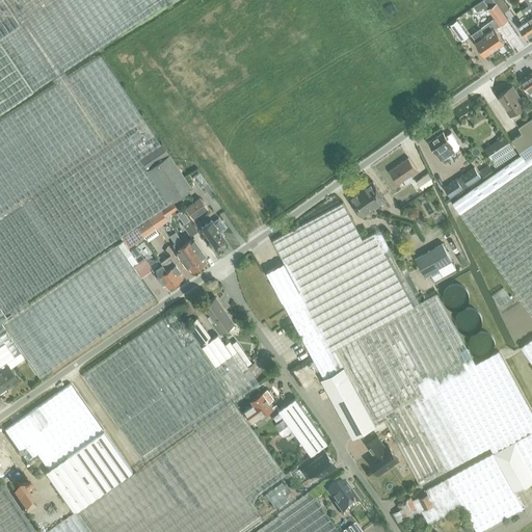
[(0,0),(0,112),(52,78),(63,71),(169,0),(0,0)]
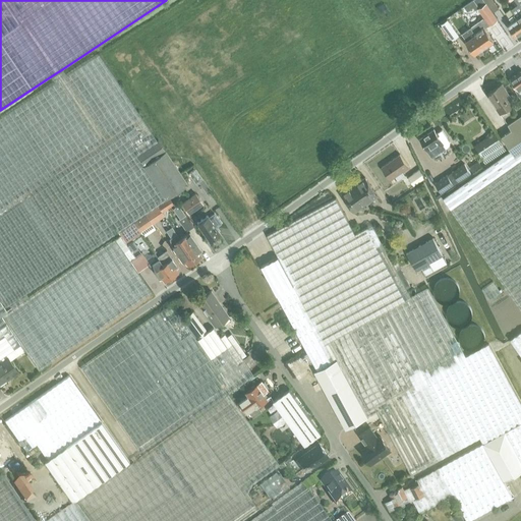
[(471,0),(463,5),(467,11),(473,7),(475,10),(477,9),(483,17),(470,26),(483,46),(493,40),(484,29),(498,19),(493,12),(483,0),(471,0)]
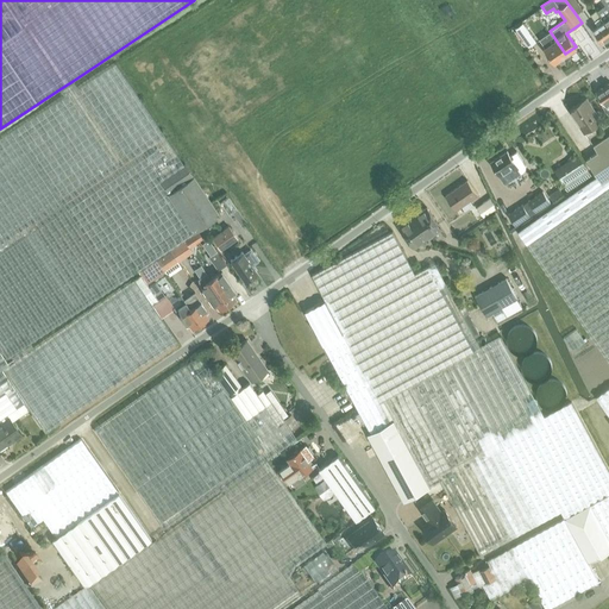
[(573,0),(565,0),(576,14),(582,11),(573,0)]
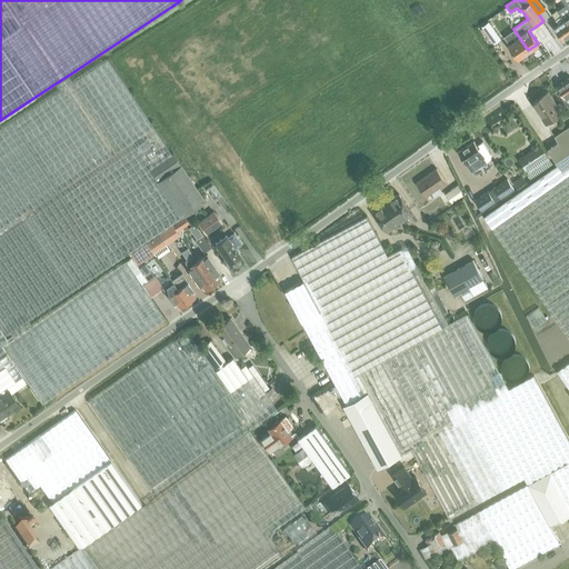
[(568,0),(561,0),(566,6),(558,10),(568,26),(568,0)]
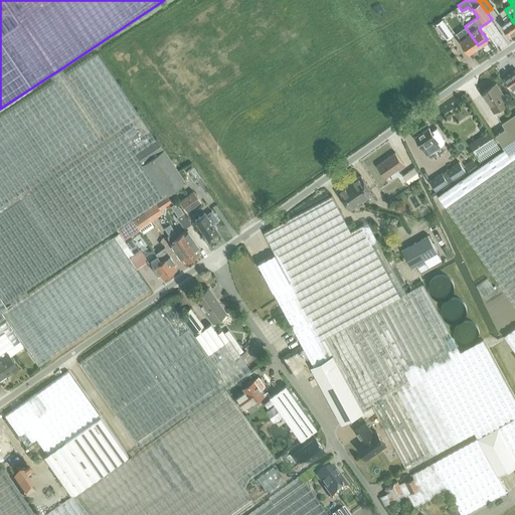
[(505,9),(500,13),(506,21),(501,24),(509,36),(514,32),(514,23),(505,9)]
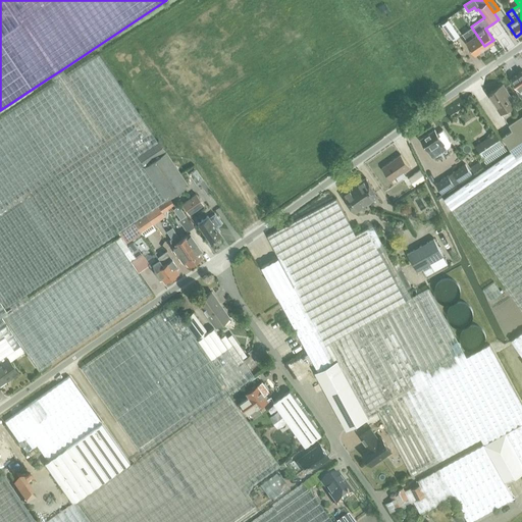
[(449,19),(441,24),(453,40),(460,36),(449,19)]
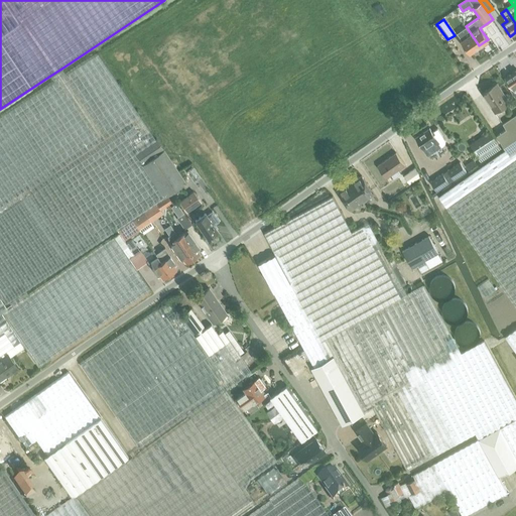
[(466,26),(457,33),(462,40),(461,41),(469,52),(479,45),(466,26)]
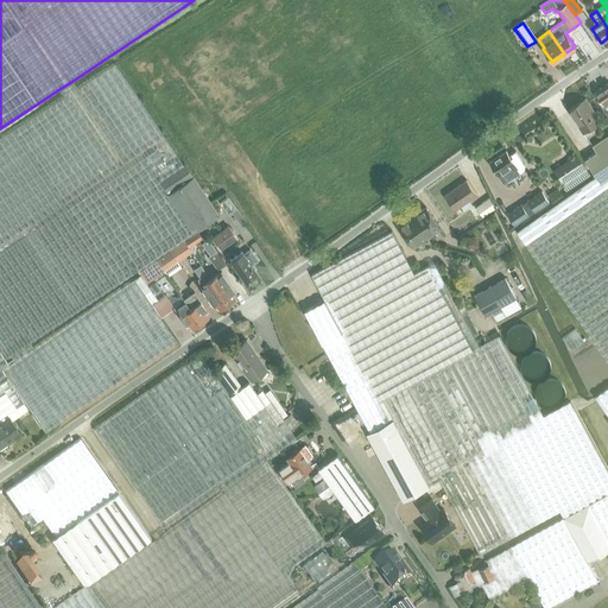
[(64,95),(0,137),(0,346),(7,356),(192,233),(158,181),(183,163),(115,62),(77,87),(73,81),(59,89),(64,95)]
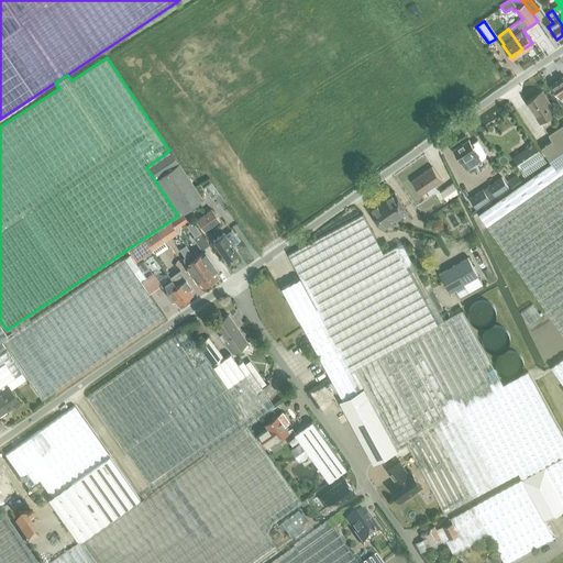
[(562,75),(550,84),(559,97),(556,98),(562,107),(562,75)]
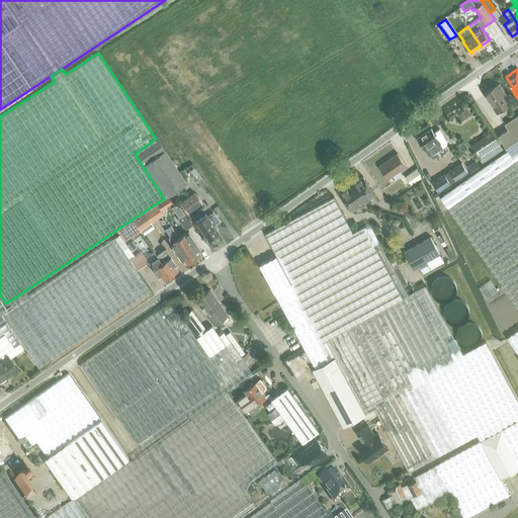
[(510,102),(502,90),(497,83),(483,93),(496,112),(510,102)]
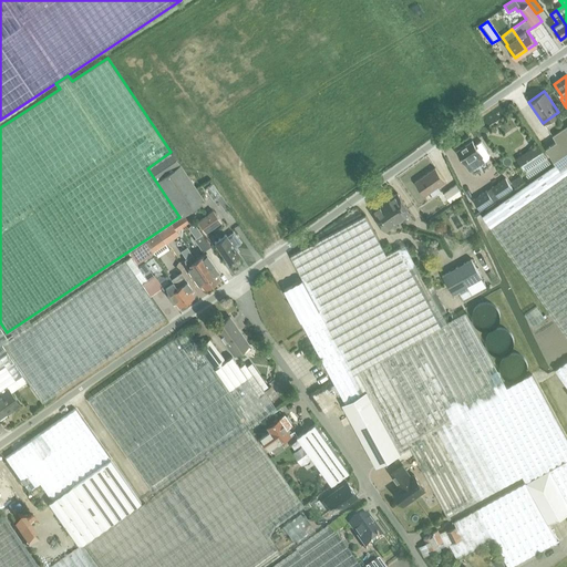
[(546,148),(556,163),(562,171),(566,166),(566,124),(552,136),(556,141),(546,148)]
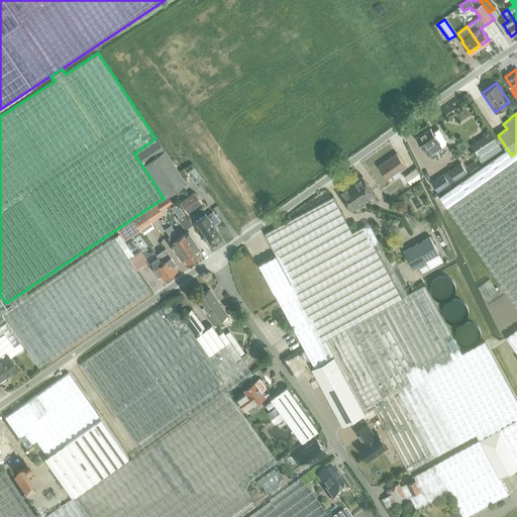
[(445,138),(445,137),(439,128),(434,132),(431,127),(417,137),(429,156),(435,151),(444,145),(445,144),(446,143),(446,141),(446,140),(445,138)]
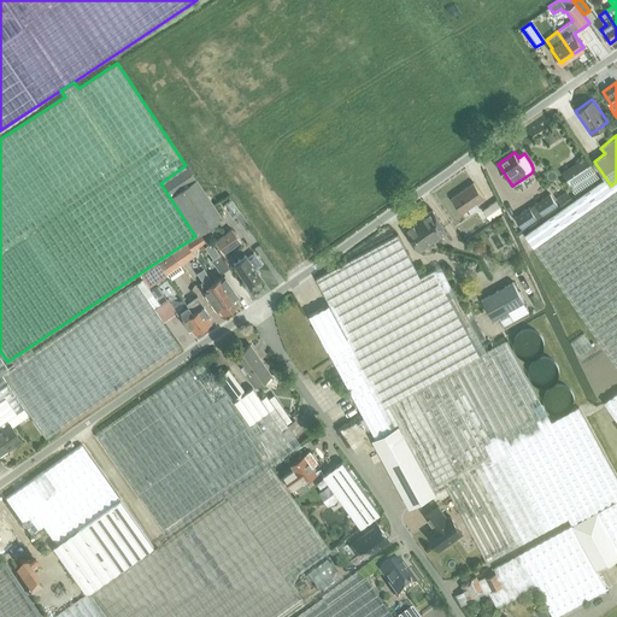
[(587,157),(562,172),(575,193),(600,177),(587,157)]
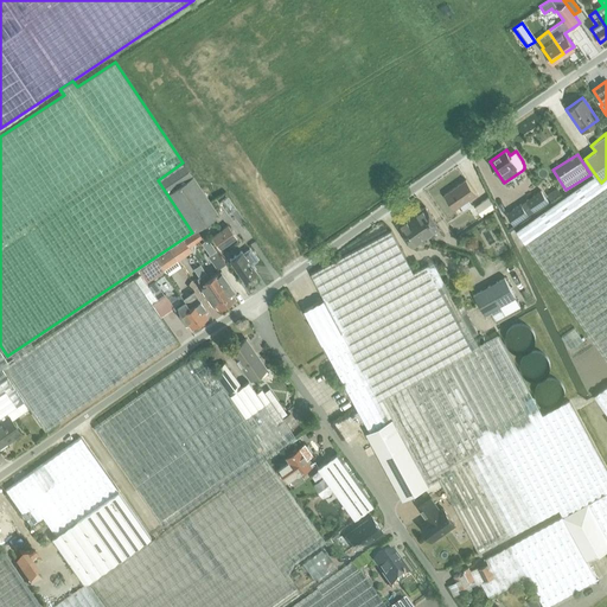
[(183,163),(158,180),(192,232),(219,215),(184,163),(183,163)]
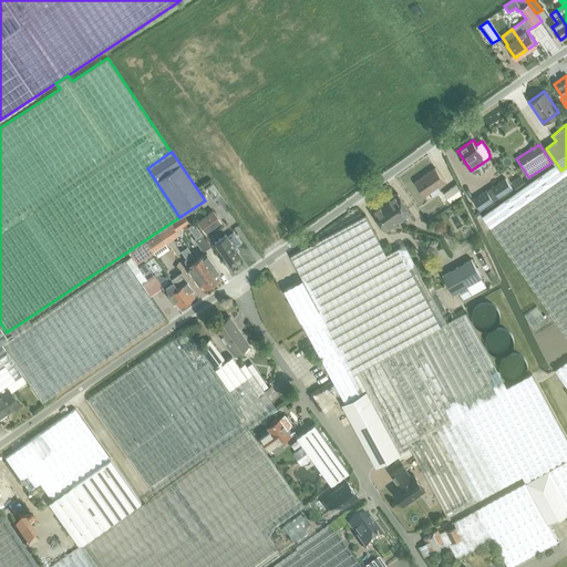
[(556,163),(483,215),(566,334),(566,166),(562,171),(556,163)]
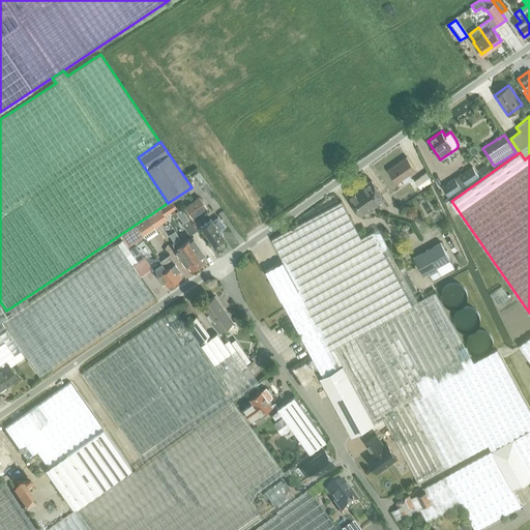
[(413,178),(410,174),(415,170),(407,157),(388,170),(398,182),(403,179),(406,183),(413,178)]
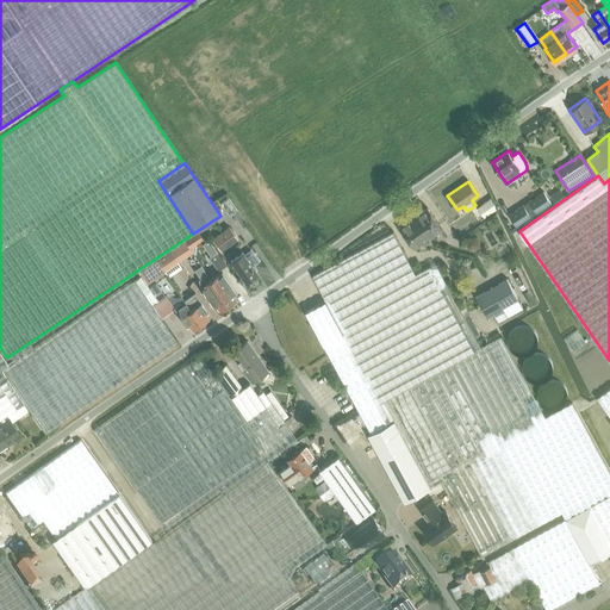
[(560,188),(549,195),(553,201),(564,194),(560,188)]
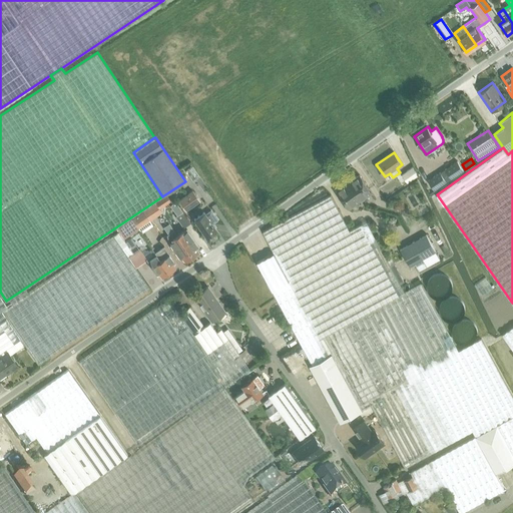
[(458,161),(445,169),(451,178),(464,170),(458,161)]
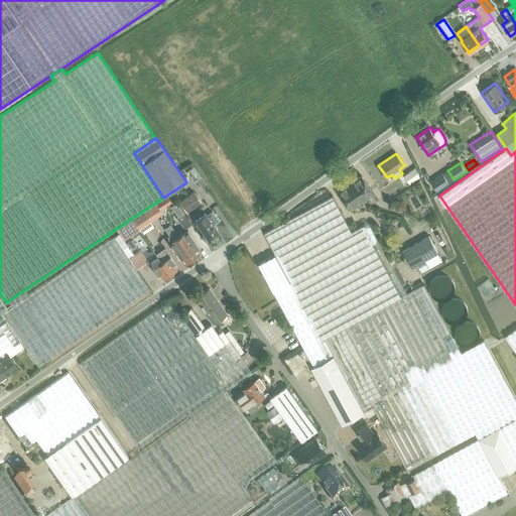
[(194,166),(186,171),(194,181),(197,179),(198,179),(201,176),(194,166)]
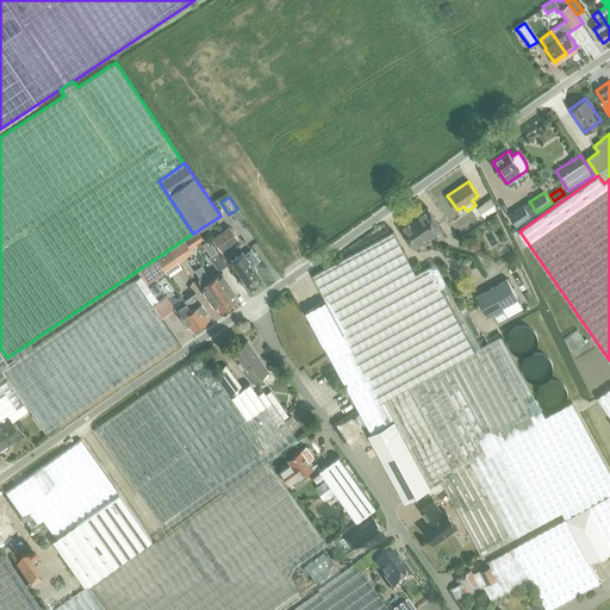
[(492,197),(489,200),(478,207),(485,217),(493,211),(498,207),(492,197)]
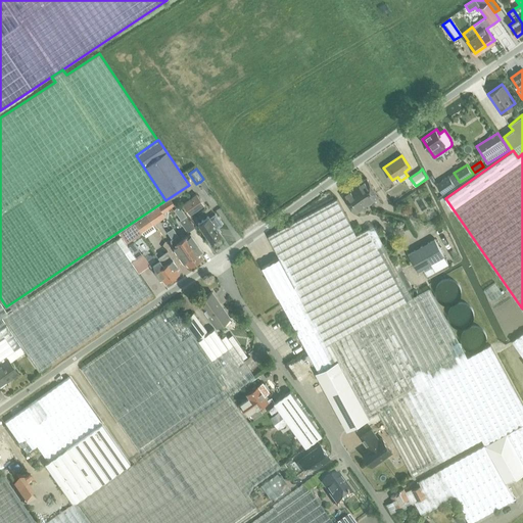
[(448,176),(436,184),(442,193),(456,185),(448,176)]
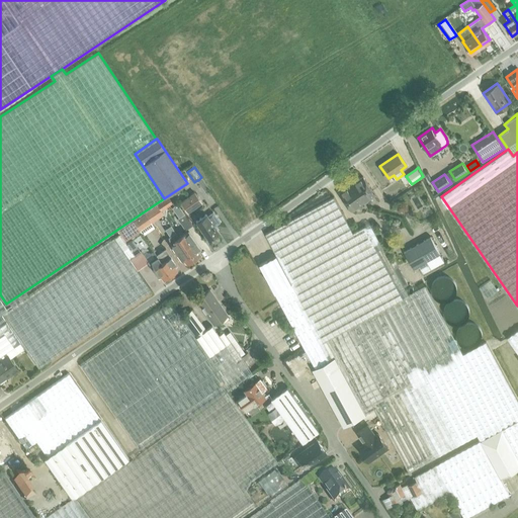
[(363,177),(351,184),(363,202),(375,194),(363,177)]
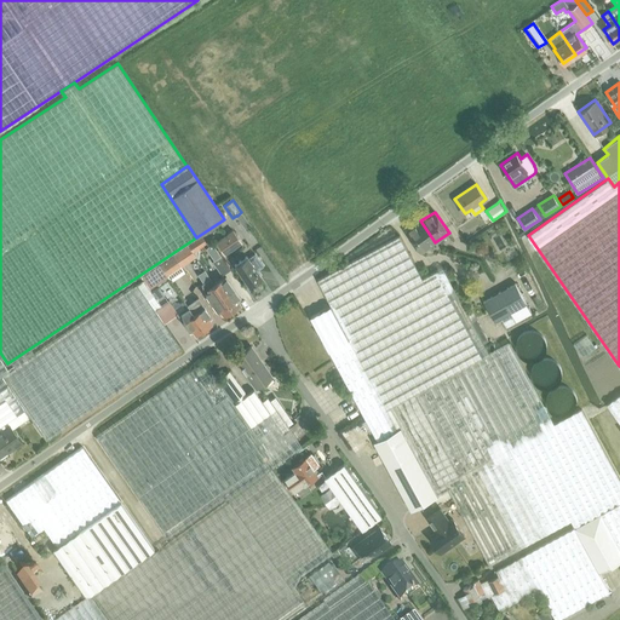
[(422,252),(435,242),(420,220),(407,230),(422,252)]
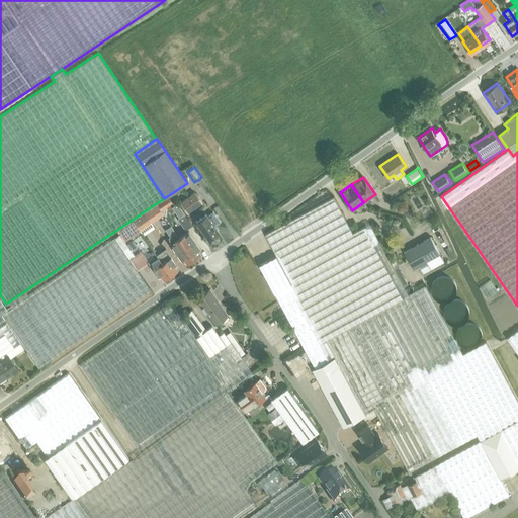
[(187,212),(201,202),(193,192),(180,201),(187,212)]
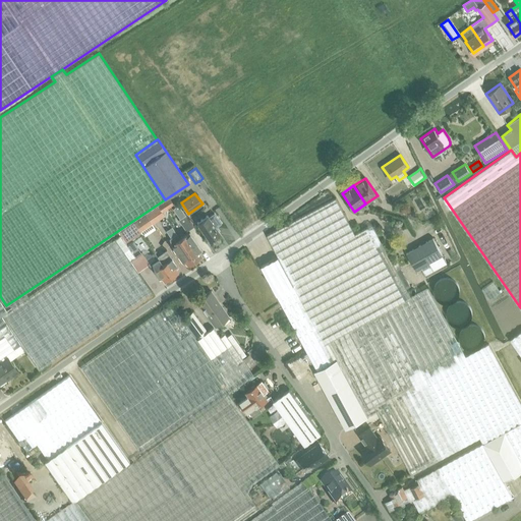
[(169,197),(158,206),(162,212),(173,204),(169,197)]
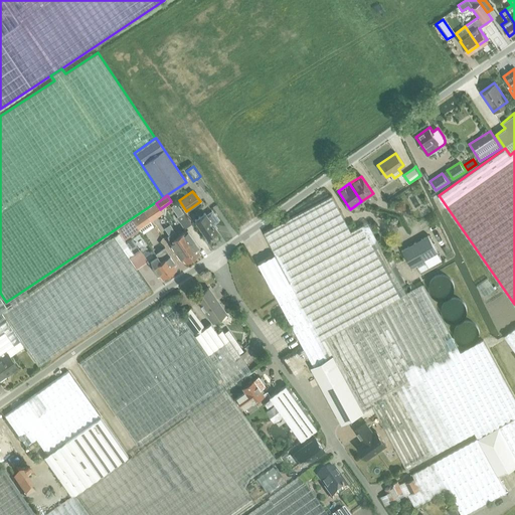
[(275,253),(258,263),(314,365),(333,355),(364,411),(372,406),(406,470),(474,433),(477,439),(499,426),(514,456),(514,327),(504,336),(514,351),(514,398),(483,340),(460,352),(423,285),(406,294),(402,285),(389,261),(368,221),(351,230),(332,195),(264,232),(275,253)]
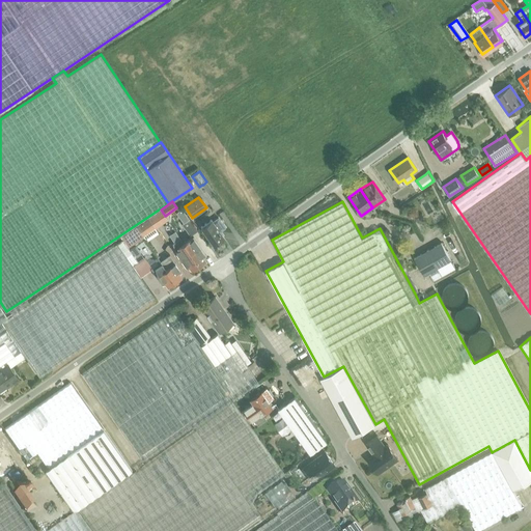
[(161,210),(148,218),(155,227),(155,228),(168,220),(165,216),(161,210)]
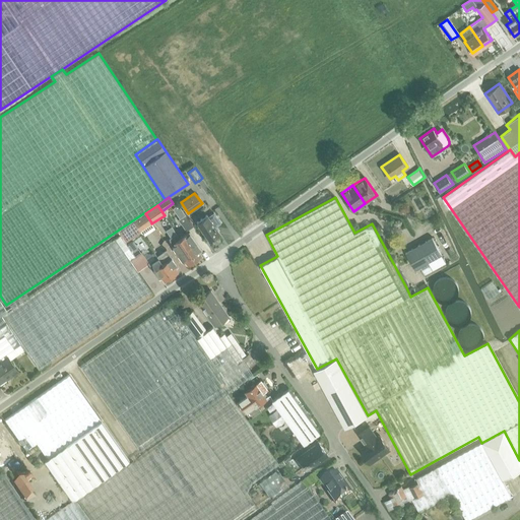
[(202,219),(197,222),(208,240),(218,233),(215,228),(220,223),(213,212),(207,216),(207,215),(202,219)]
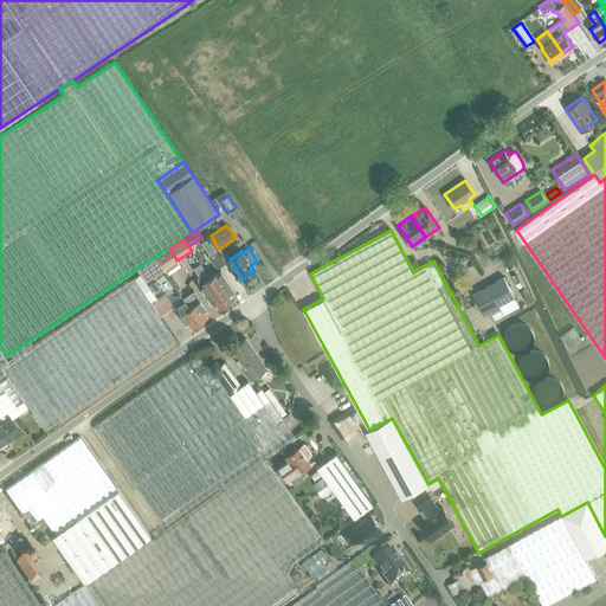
[(169,249),(155,258),(162,269),(176,259),(169,249)]
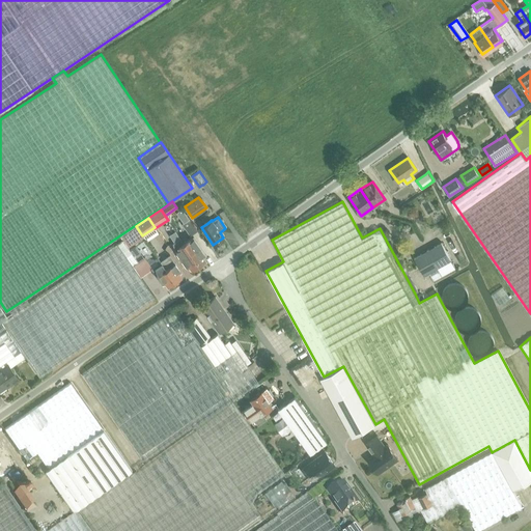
[(190,235),(197,230),(190,218),(183,223),(190,235)]
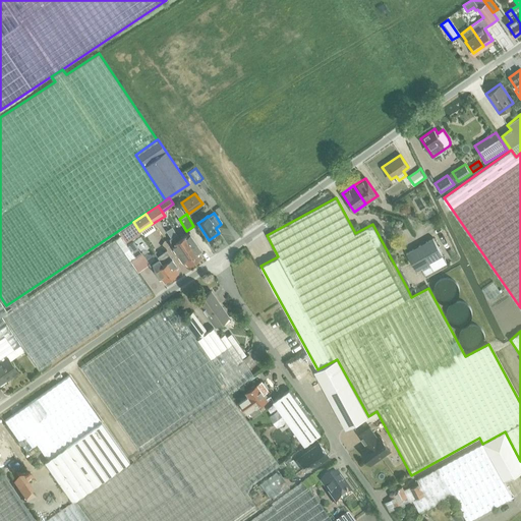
[(133,222),(118,232),(119,234),(125,243),(140,233),(139,231),(133,222)]
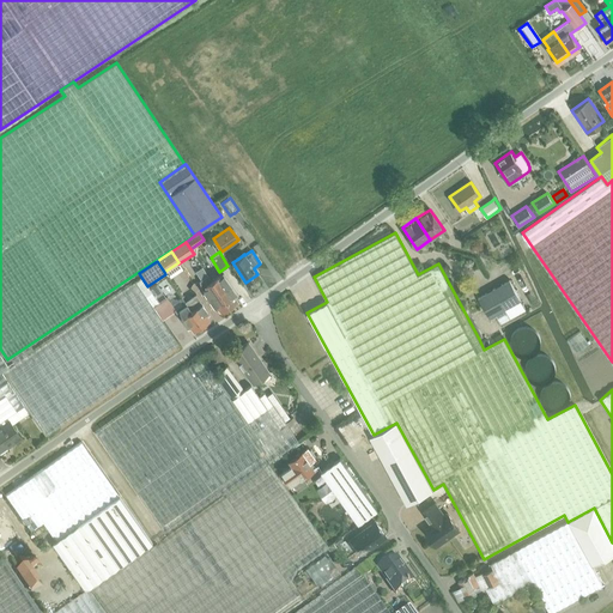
[(223,273),(212,280),(219,291),(229,307),(237,301),(235,297),(238,295),(223,273)]
